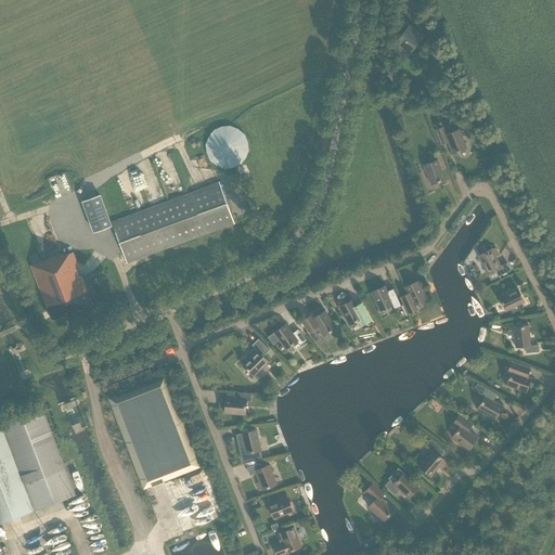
[(424,36),(409,24),(392,47),(409,57),(411,54),(415,56),(421,53),(424,48),(425,42),(422,38),(424,36)]
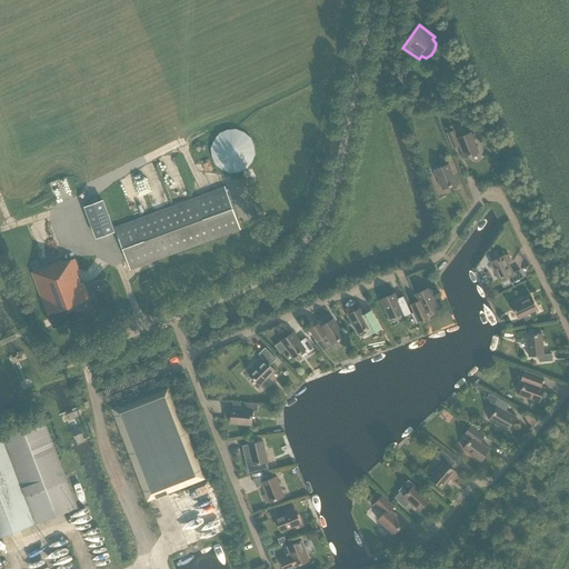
[(453,130),(451,126),(446,128),(448,133),(453,148),(459,146),(465,158),(479,152),(471,132),(457,138),(453,130)]
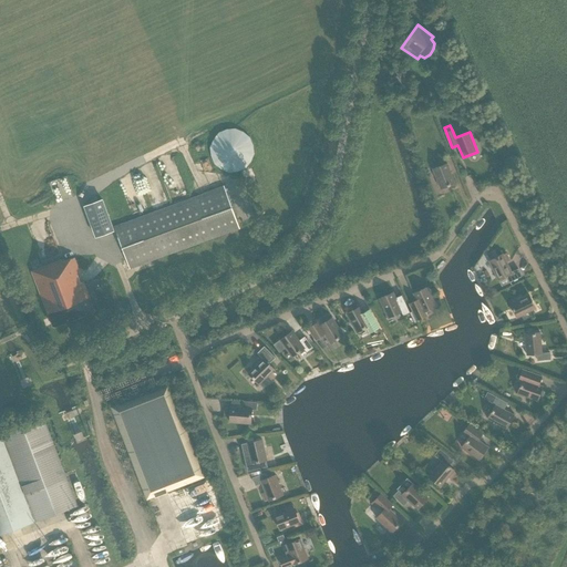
[(237,130),(233,130),(229,130),(225,131),(222,132),(219,134),(216,137),(214,140),(213,144),(212,147),(212,151),(212,155),(213,158),(214,162),(216,165),(219,167),(222,169),(225,172),(229,173),(233,173),(237,173),(240,172),(244,169),(247,167),(249,165),(251,162),(253,158),(254,155),(255,151),(254,147),(254,144),(251,141),(249,137),(247,134),(244,132),(240,131),(237,130)]
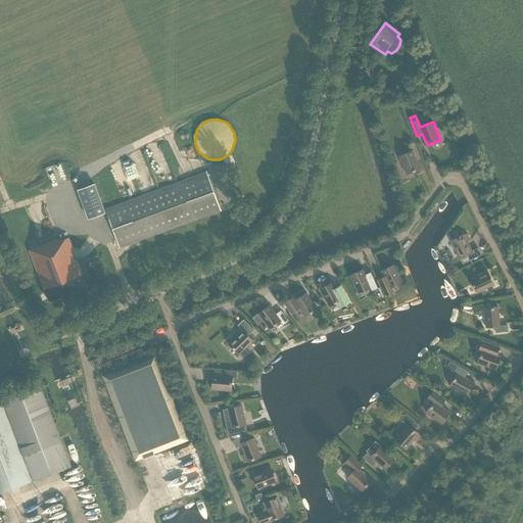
[(407,153),(399,156),(407,174),(420,169),(413,151),(412,151),(411,148),(406,150),(407,153)]
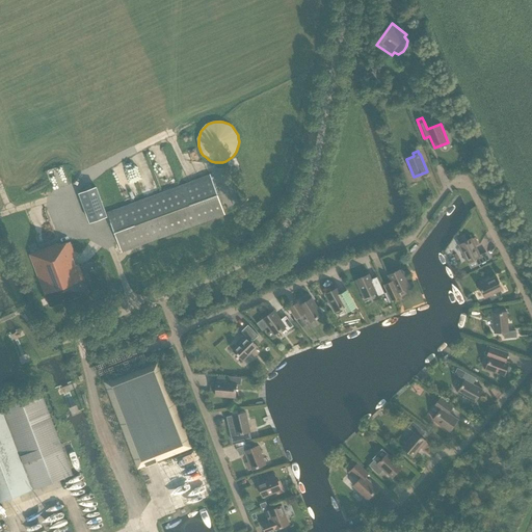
[(210,176),(150,197),(107,213),(122,253),(224,214),(210,176)]
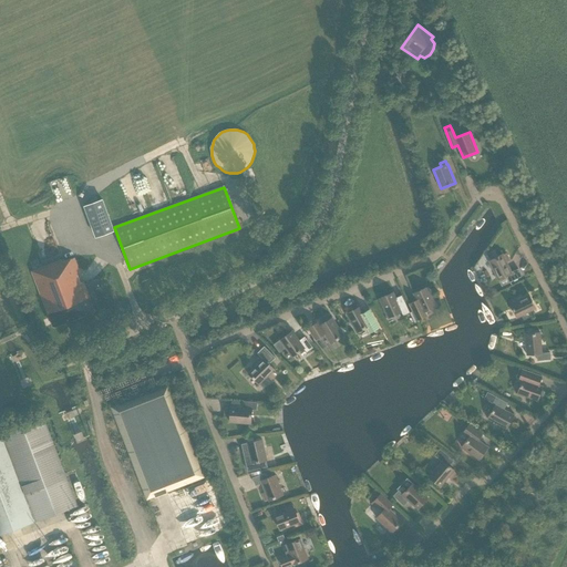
[(115,225),(125,222),(116,196),(106,200),(115,225)]
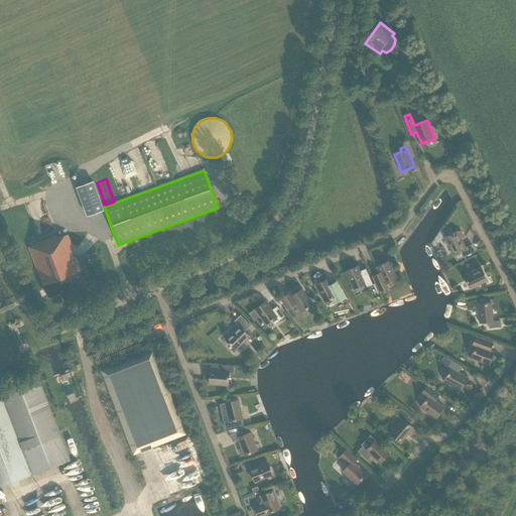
[(104,211),(93,181),(76,187),(87,217),(104,211)]
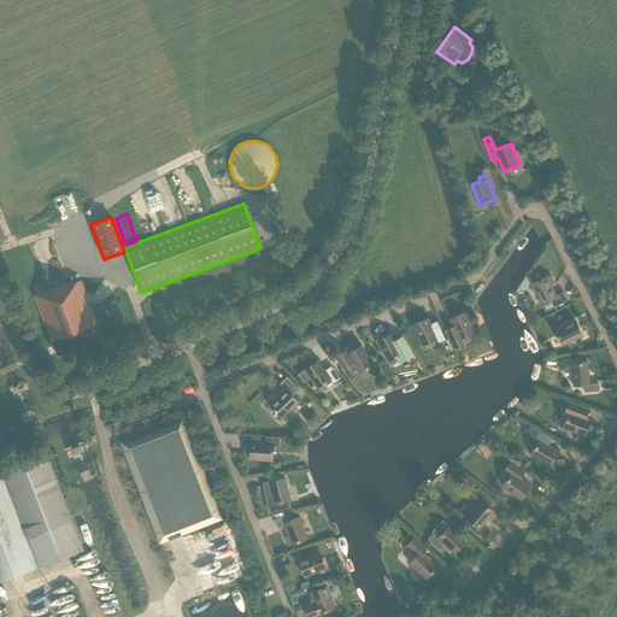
[(557,297),(552,286),(556,283),(551,276),(547,277),(547,276),(533,285),(542,305),(552,300),(556,307),(568,300),(564,293),(557,297)]
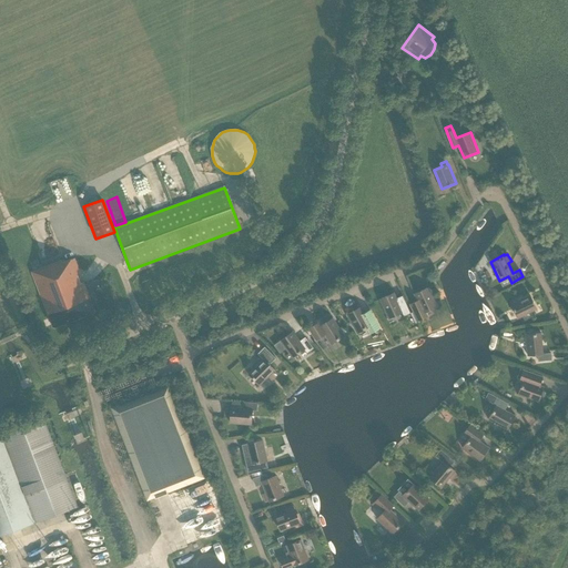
[(53,328),(94,313),(74,259),(62,263),(61,261),(36,271),(34,269),(32,270),(33,272),(31,272),(53,328)]
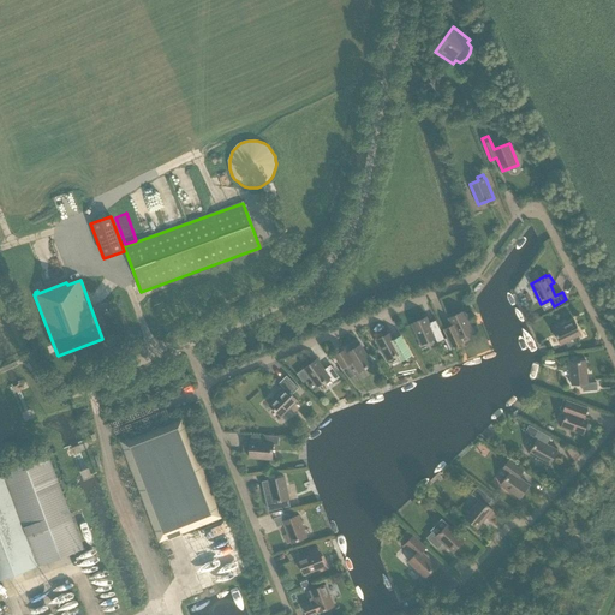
[(464,311),(448,318),(452,326),(442,330),(451,348),(461,344),(459,339),(473,332),(464,311)]
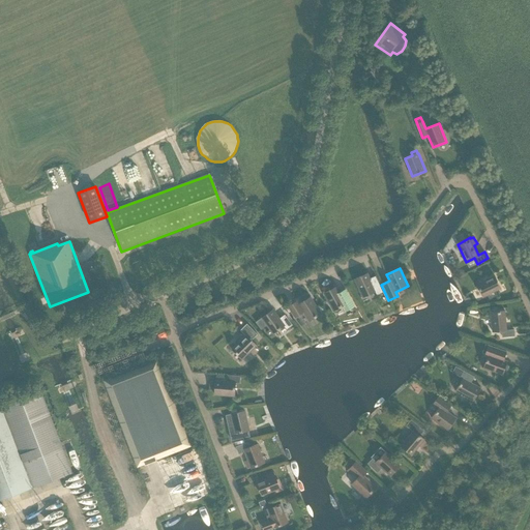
[(367,273),(354,280),(362,297),(376,292),(377,295),(383,292),(378,282),(373,284),(367,273)]
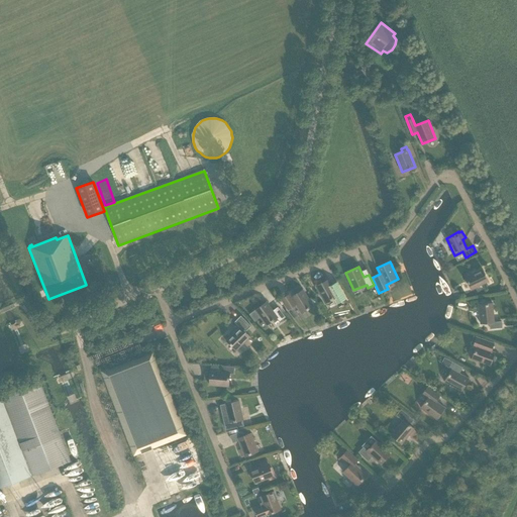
[(489,282),(483,269),(473,274),(471,271),(464,274),(466,277),(472,290),(489,282)]
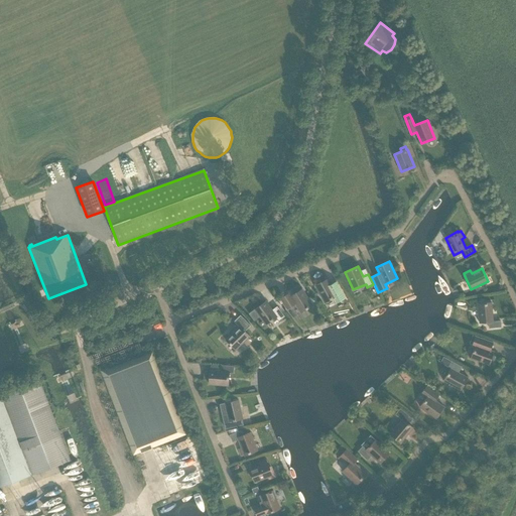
[(328,279),(315,286),(325,302),(337,296),(340,301),(345,298),(339,286),(333,288),(328,279)]
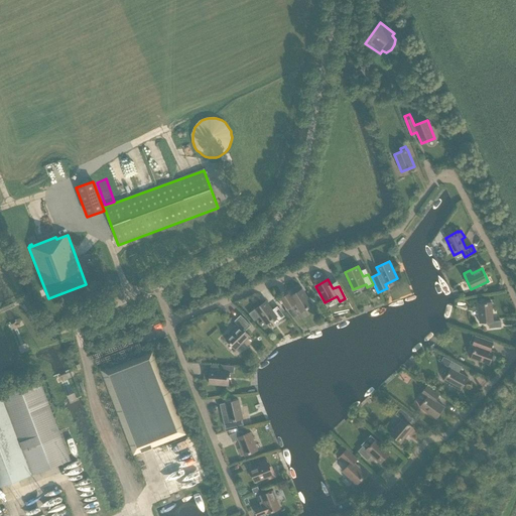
[(312,305),(302,289),(291,296),(289,293),(283,297),(290,307),(295,304),(300,312),(312,305)]
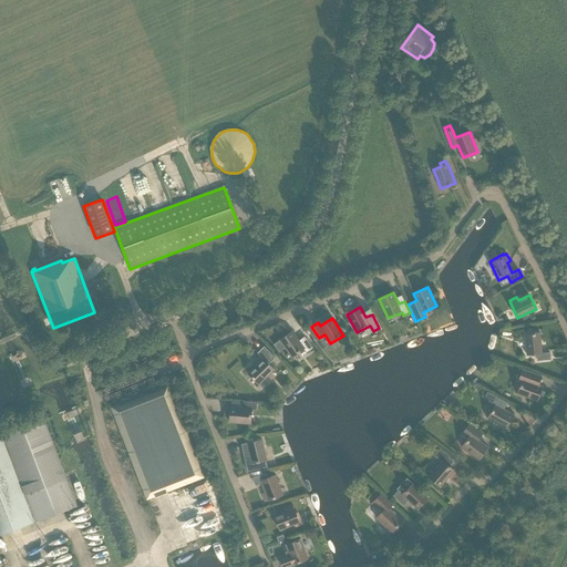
[(312,348),(305,337),(299,341),(292,331),(279,340),(292,358),(305,349),(307,352),(312,348)]
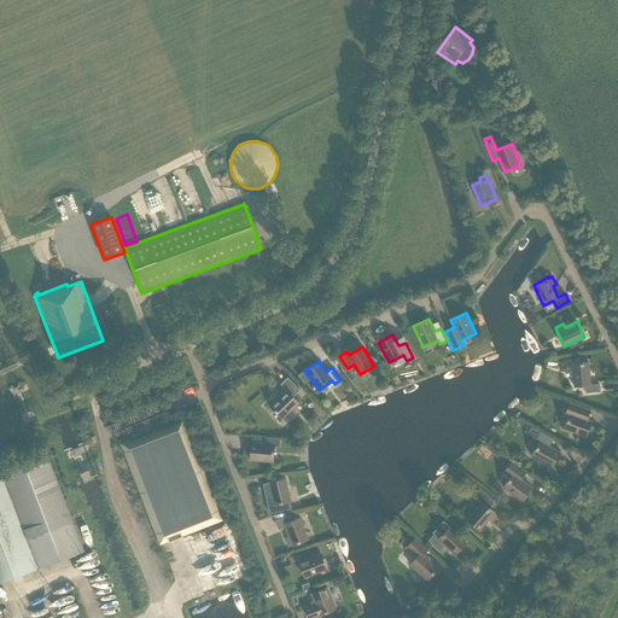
[(586,394),(600,391),(600,384),(592,385),(589,362),(572,363),(575,386),(586,386),(586,394)]
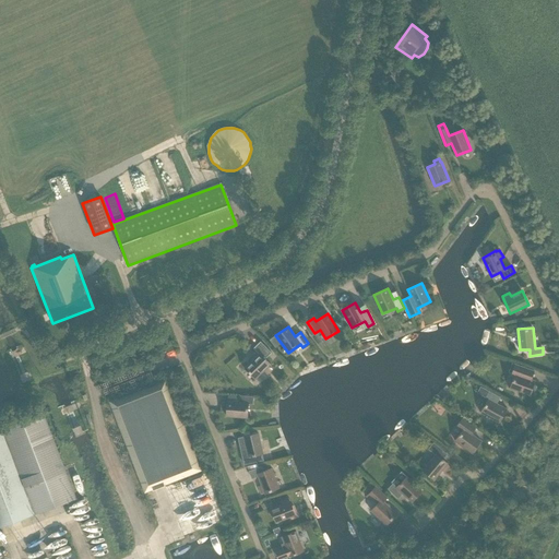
[(271,353),(261,342),(253,348),(259,354),(245,368),(256,379),(271,365),(265,359),(271,353)]
